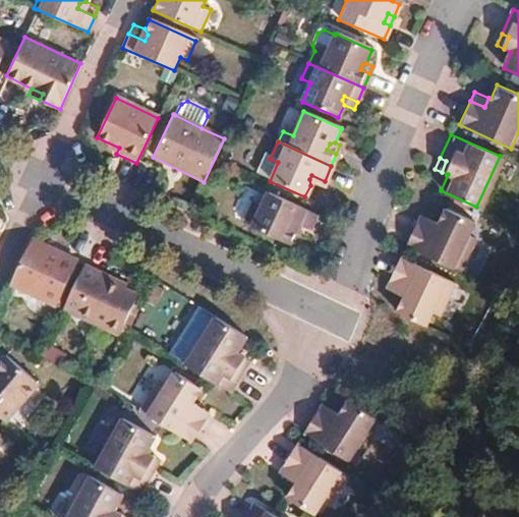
[(309,179),(310,185),(321,189),(325,181),(311,175),(309,179)]
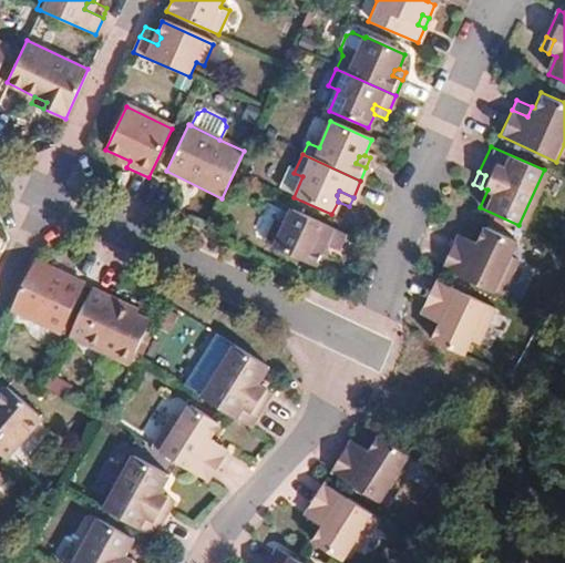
[(311,266),(317,255),(316,249),(318,244),(335,252),(343,234),(289,208),(281,224),(273,221),(263,243),(311,266)]
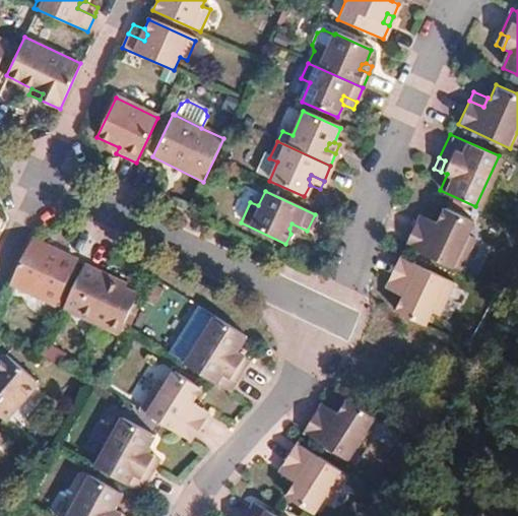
[(417,221),(406,245),(459,269),(474,237),(467,234),(473,219),(445,207),(438,221),(435,219),(431,228),(417,221)]
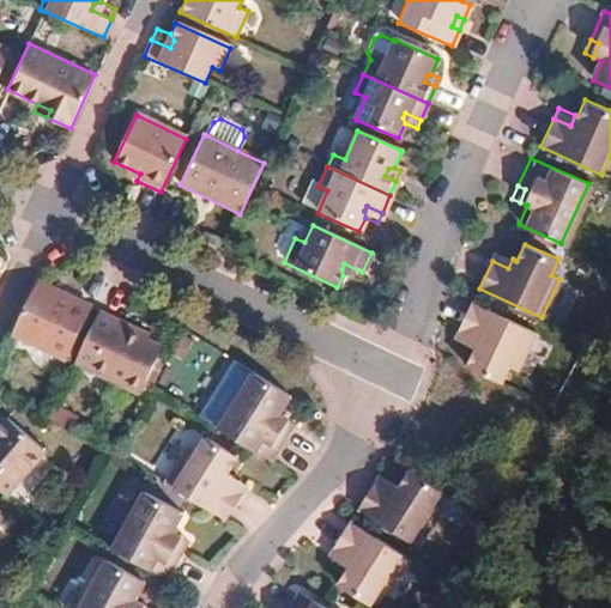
[(508,268),(513,259),(497,251),(492,261),(508,268)]
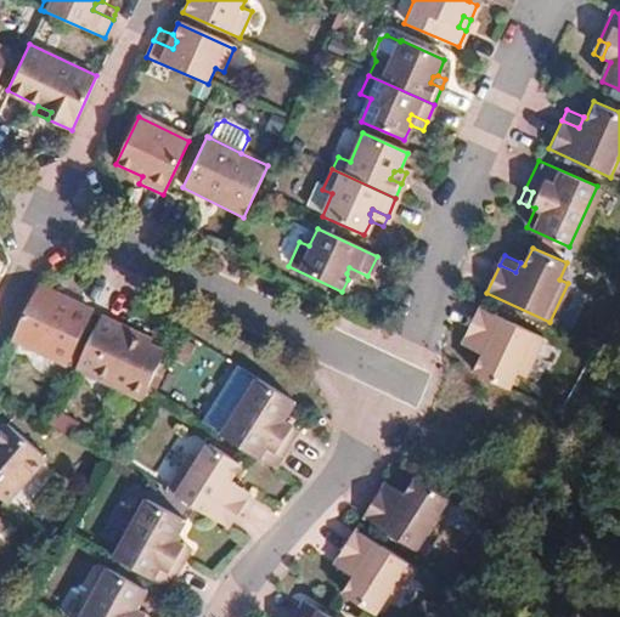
[(347,273),(348,279),(362,286),(367,276),(349,267),(347,273)]
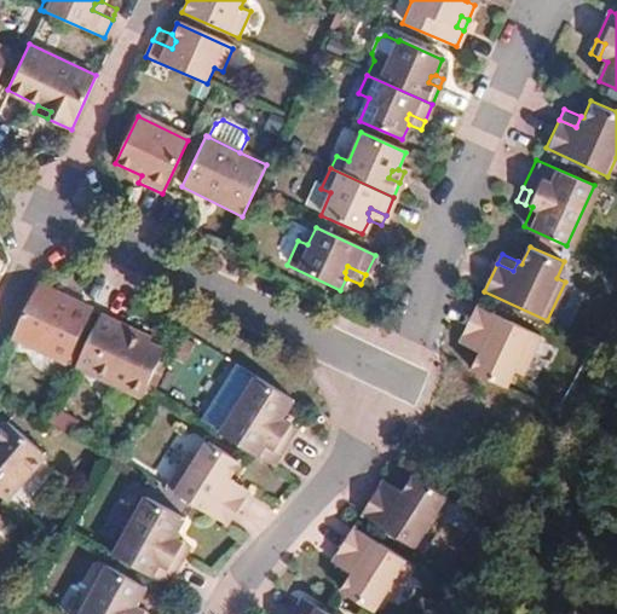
[(90,310),(36,283),(11,335),(65,361),(90,310)]
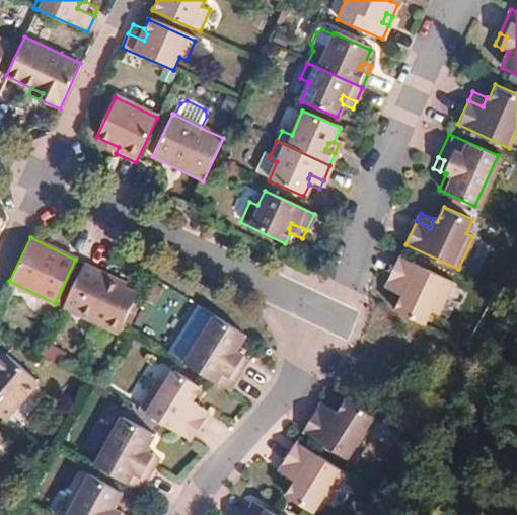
[(394,312),(423,326),(430,311),(436,314),(450,282),(399,258),(389,281),(402,287),(399,296),(401,297),(394,312)]
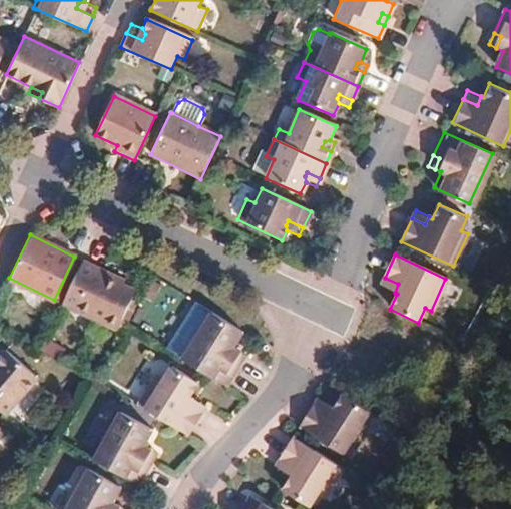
[(115,277),(81,259),(60,303),(115,329),(133,292),(113,282),(115,277)]
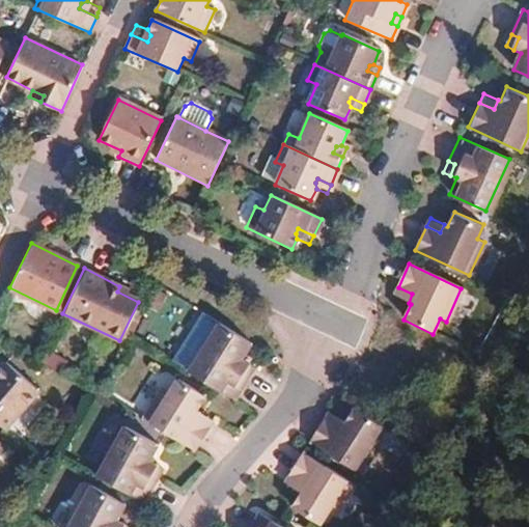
[(394,296),(409,303),(412,294),(398,287),(394,296)]
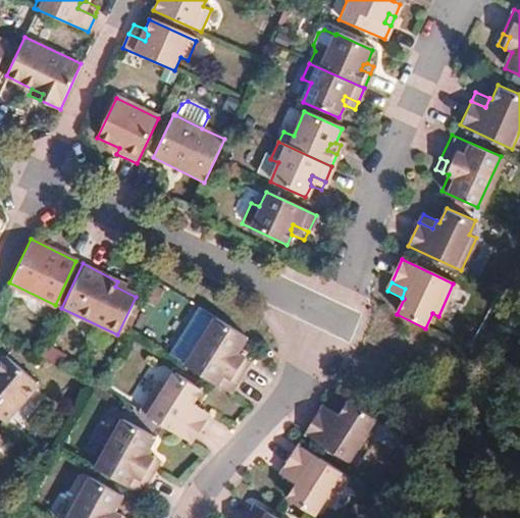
[(173,350),(189,359),(217,313),(203,304),(173,350)]
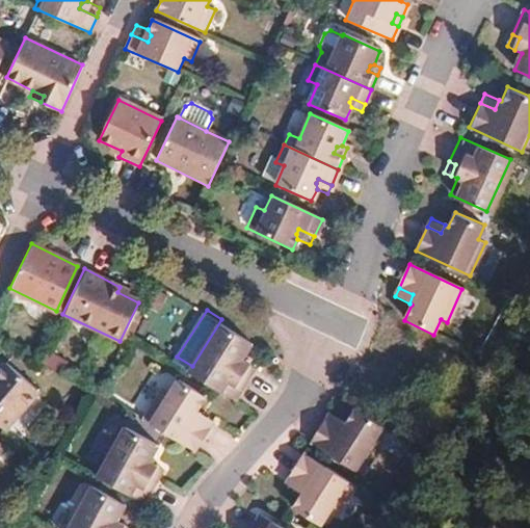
[(242,375),(249,364),(242,359),(252,344),(220,323),(188,371),(234,400),(248,378),(242,375)]
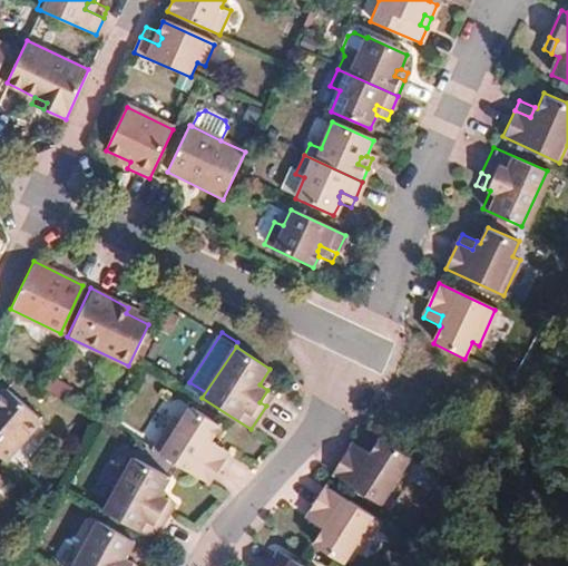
[(55,373),(50,387),(71,393),(76,380),(55,373)]
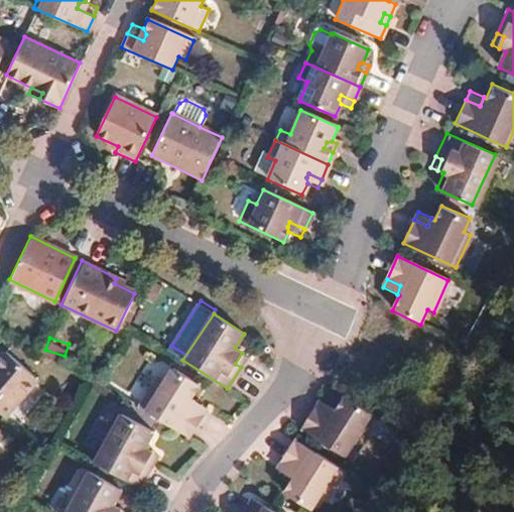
[(248,357),(242,353),(235,364),(241,367),(248,357)]
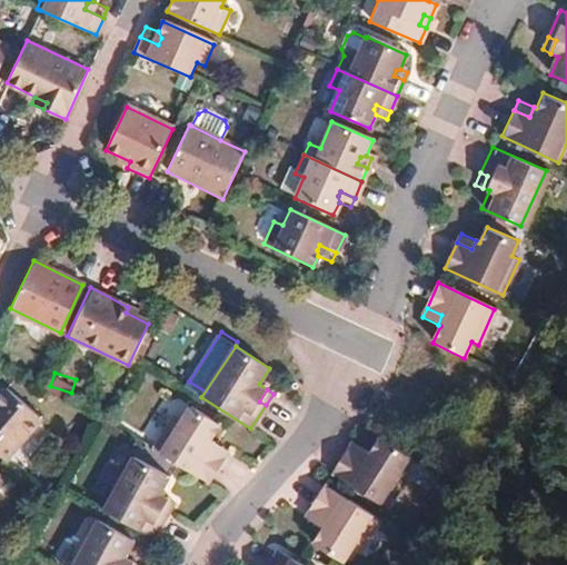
[(0,398),(0,456),(5,461),(40,419),(7,390),(0,398)]
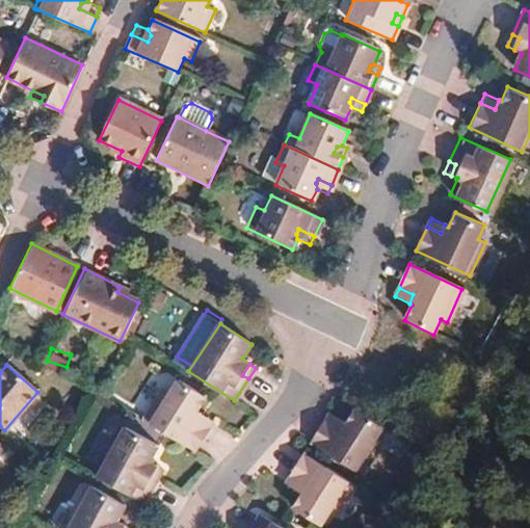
[(162,389),(141,419),(191,450),(205,429),(193,422),(197,414),(193,412),(202,397),(175,380),(167,392),(162,389)]
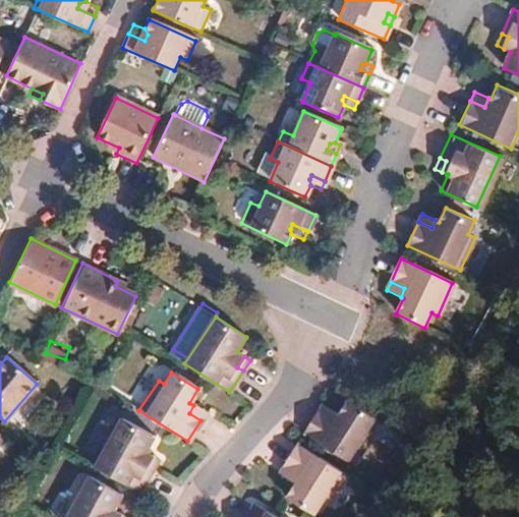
[(344,416),(339,413),(335,421),(321,413),(307,435),(357,466),(376,436),(369,433),(378,420),(352,403),(344,416)]
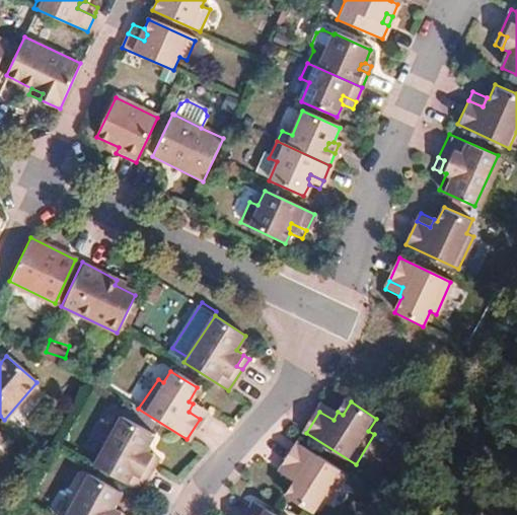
[(205,411),(193,403),(189,412),(200,419),(205,411)]
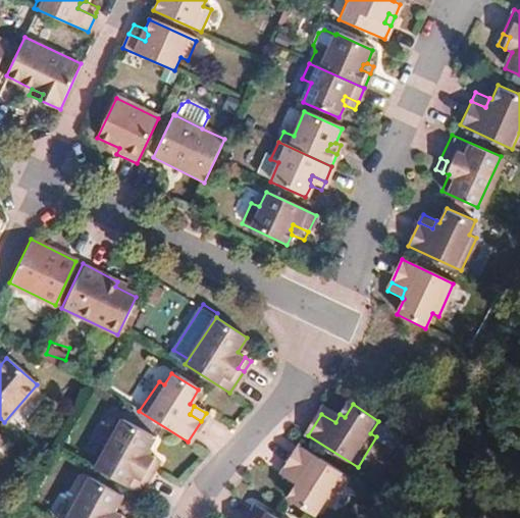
[(335,422),(340,414),(326,406),(321,414),(335,422)]
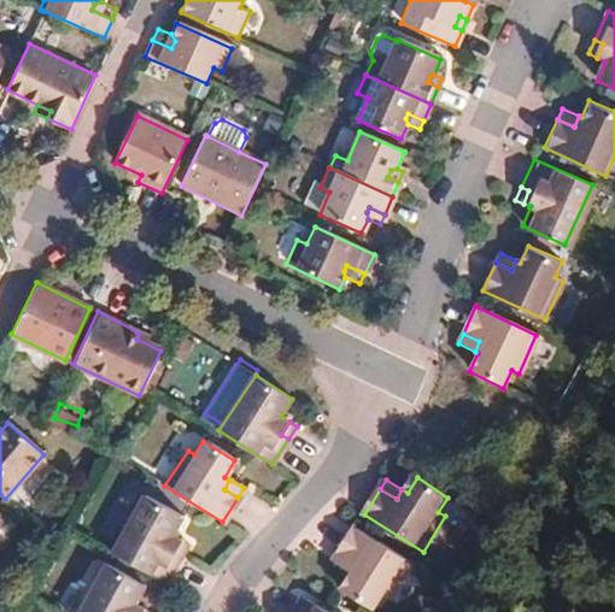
[(147,495),(113,553),(167,582),(182,555),(175,551),(182,540),(174,535),(185,516),(147,495)]
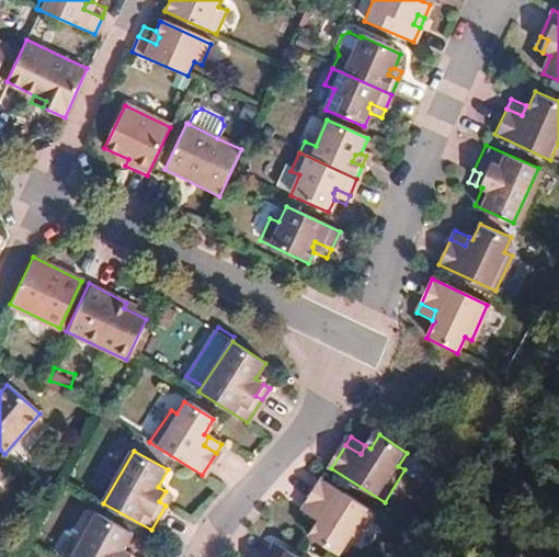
[(379,515),(326,481),(312,502),(326,511),(320,520),(324,522),(315,537),(343,554),(351,542),(358,547),(379,515)]
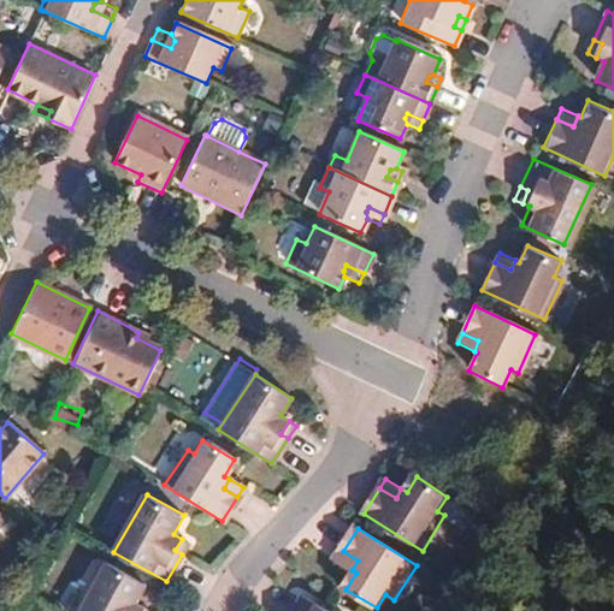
[(189,543),(182,539),(175,550),(182,555),(189,543)]
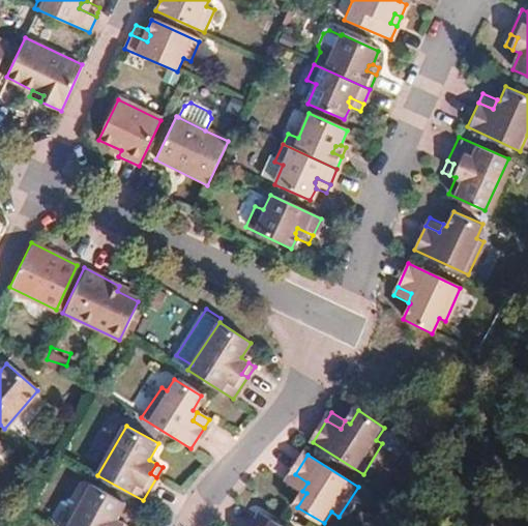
[(308,483),(295,474),(289,484),(302,491),(308,483)]
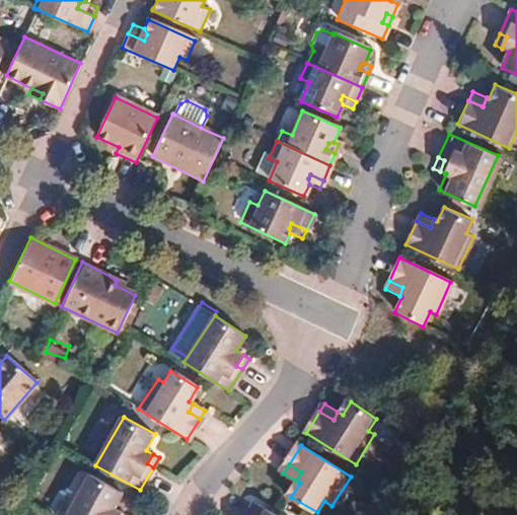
[(90,473),(65,514),(118,514),(121,511),(114,507),(122,492),(90,473)]
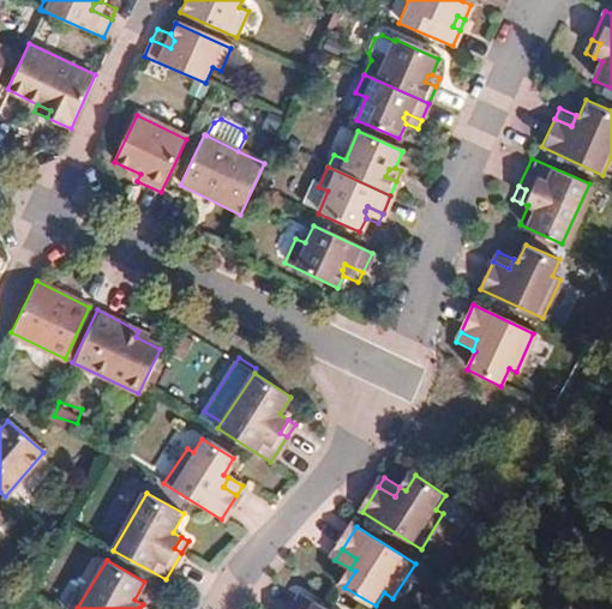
[(329,608),(297,591),(286,608),(329,608)]
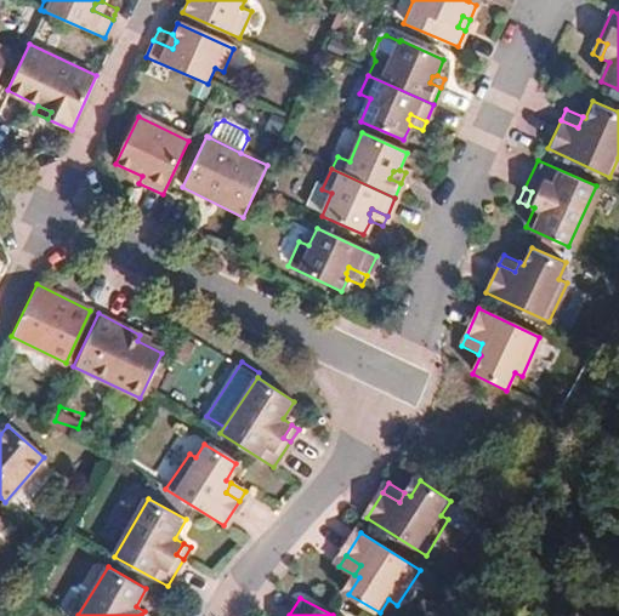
All buildings are outlined.
